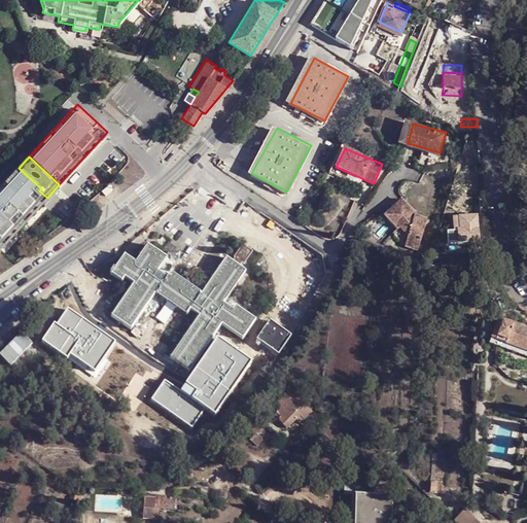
[(0,194),(22,171),(19,168),(0,187),(0,194)]
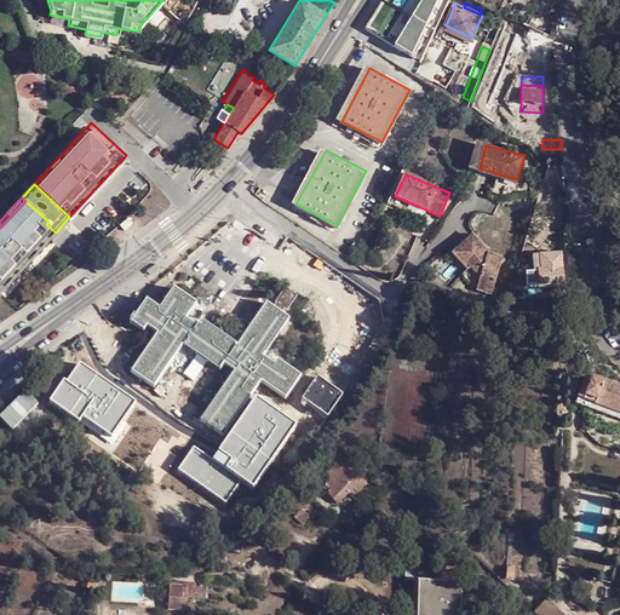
[(49,222),(26,201),(0,228),(0,279),(1,281),(9,272),(50,228),(46,224),(49,222)]
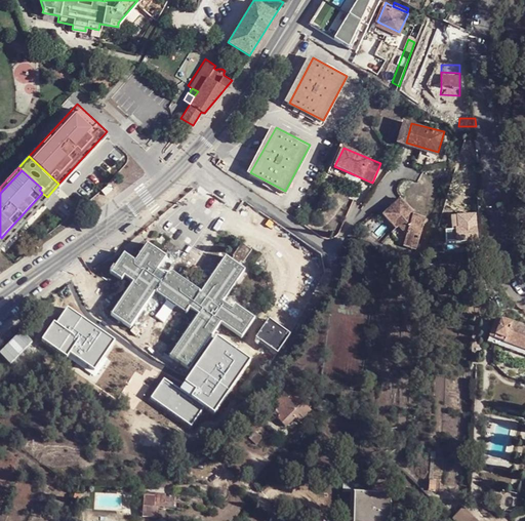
[(42,193),(7,231),(11,236),(47,197),(42,193)]
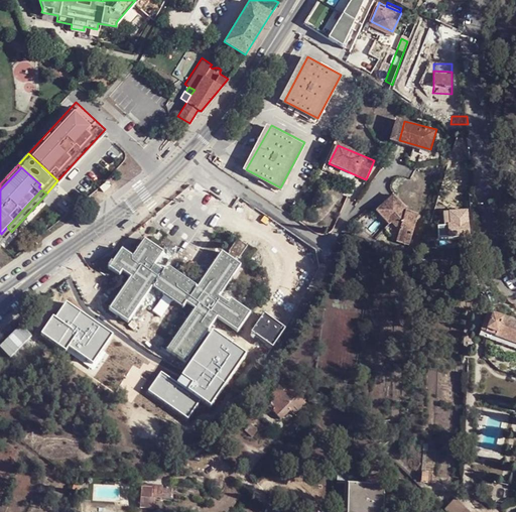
[(393,194),(376,211),(389,224),(391,222),(399,229),(396,240),(409,243),(417,213),(406,209),(407,207),(393,194)]
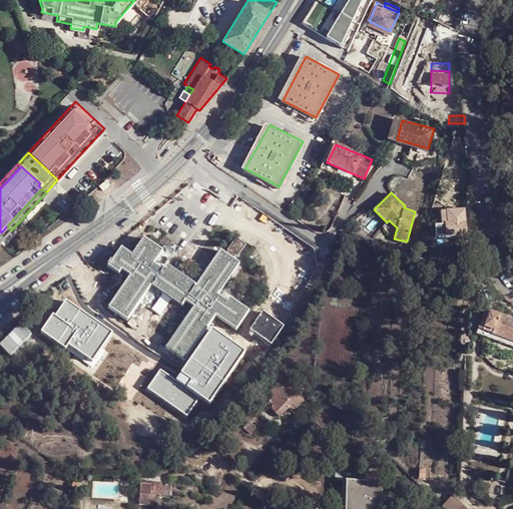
[(446,219),(447,232),(467,231),(465,205),(441,207),(442,217),(448,216),(448,219),(446,219)]
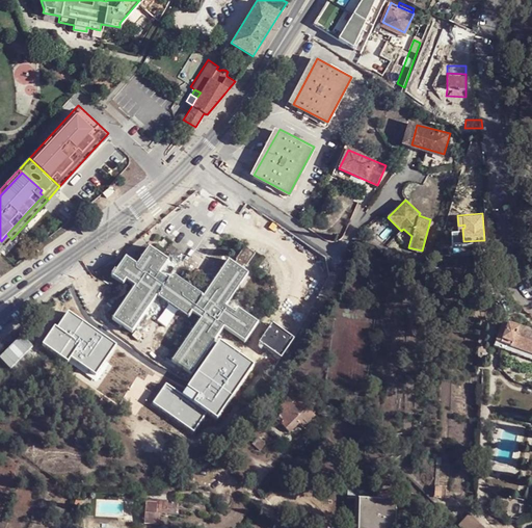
[(239,257),(241,258),(246,261),(248,263),(257,251),(247,244),(239,257)]
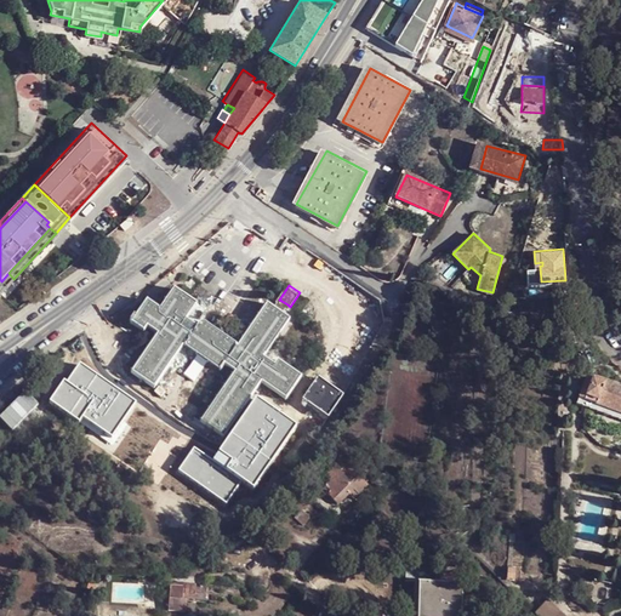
[(164,307),(151,298),(141,314),(138,313),(135,318),(137,319),(136,321),(148,330),(152,325),(161,332),(137,371),(160,386),(191,341),(224,364),(227,361),(238,369),(204,420),(209,422),(201,432),(186,422),(171,444),(192,458),(160,506),(181,519),(214,473),(210,471),(216,460),(244,478),(257,457),(226,435),(265,380),(289,395),(302,375),(280,359),(277,363),(266,355),(291,317),(283,311),(277,307),(268,301),(239,343),(203,320),(200,323),(191,317),(200,301),(178,286),(164,307)]
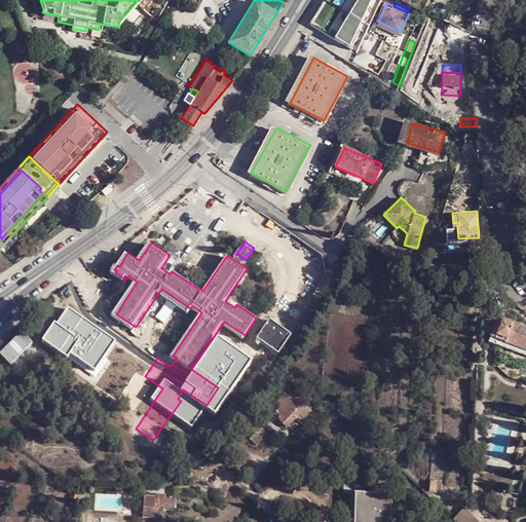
[(238,255),(234,260),(239,263),(243,258),(238,255)]
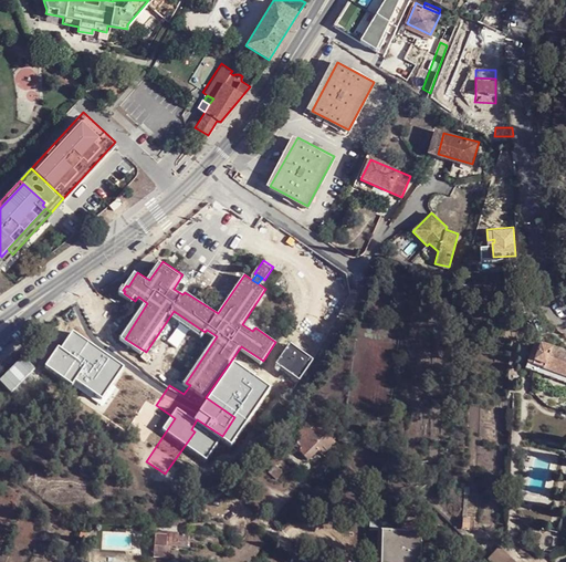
[(527,281),(527,279),(506,289),(499,294),(502,300),(525,283),(527,281)]
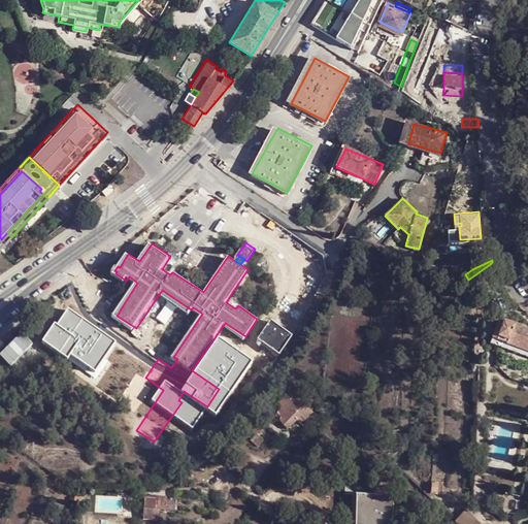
[(428,266),(422,271),(428,279),(435,273),(428,266)]
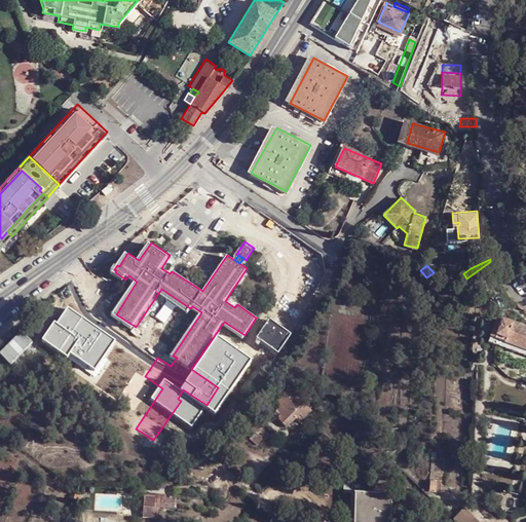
[(525,325),(502,317),(496,335),(525,345),(525,325)]
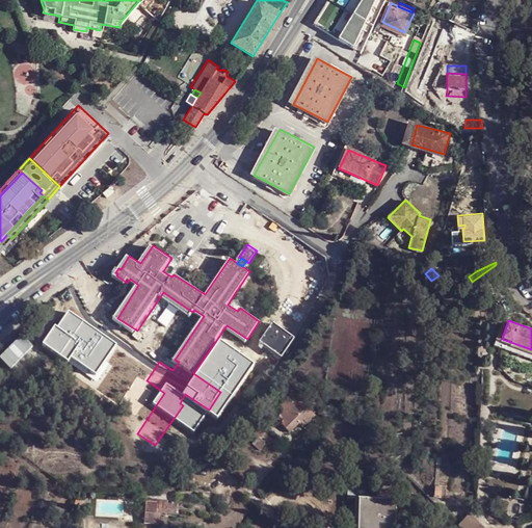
[(139,354),(145,345),(125,332),(111,350),(102,344),(89,364),(109,376),(111,372),(122,378),(117,384),(128,390),(148,360),(139,354)]
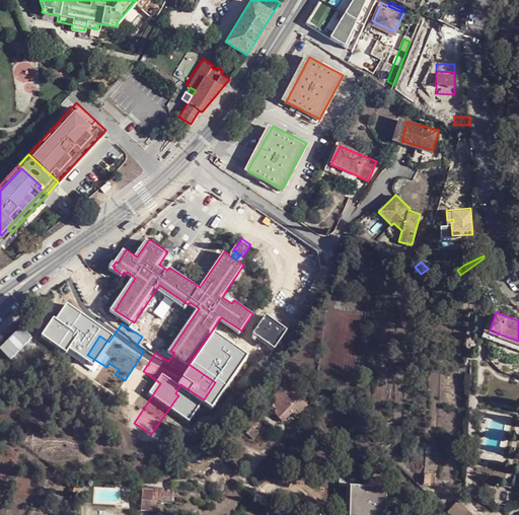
[(150,343),(142,337),(136,346),(144,351),(150,343)]
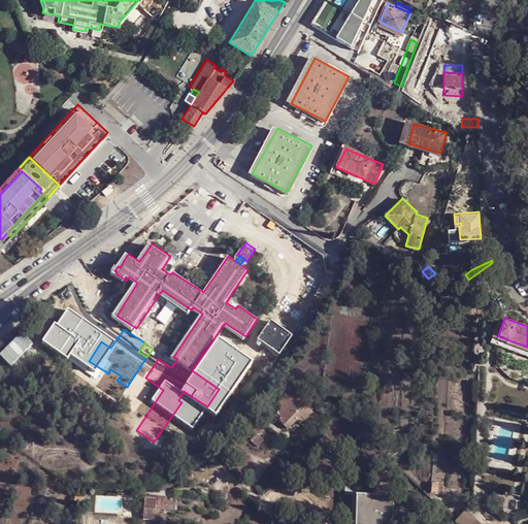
[(296,391),(275,411),(282,416),(279,418),(288,426),(301,413),(305,417),(312,410),(296,391)]
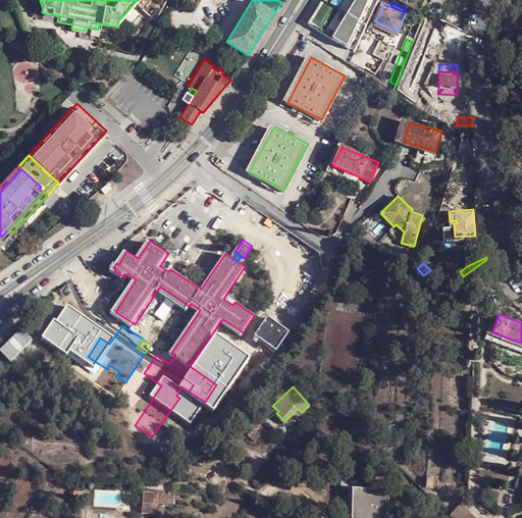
[(144,486),(142,509),(157,510),(158,501),(173,502),(174,490),(164,489),(164,487),(144,486)]
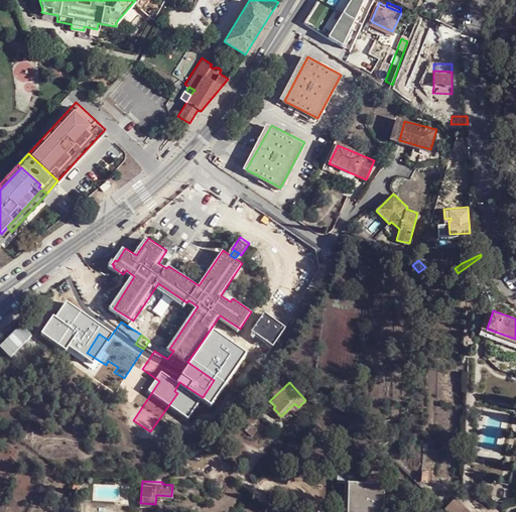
[(353,489),(352,511),(354,511),(380,511),(380,490),(384,490),(384,481),(348,481),(349,489),(353,489)]
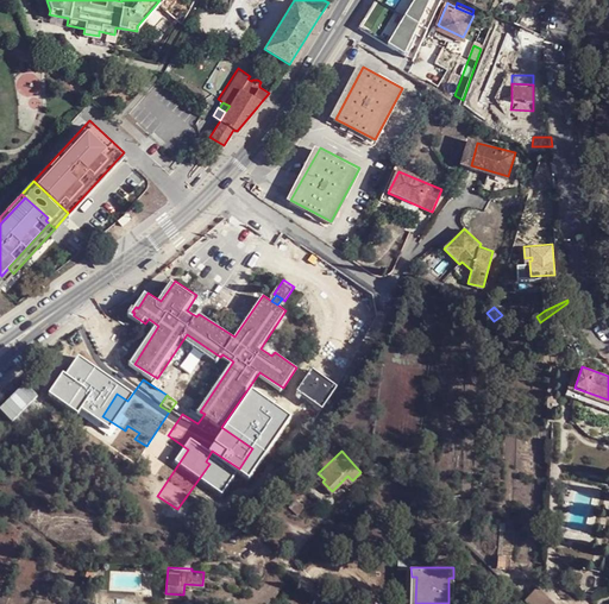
[(535,582),(523,595),(526,597),(529,603),(542,603),(551,596),(535,582)]
